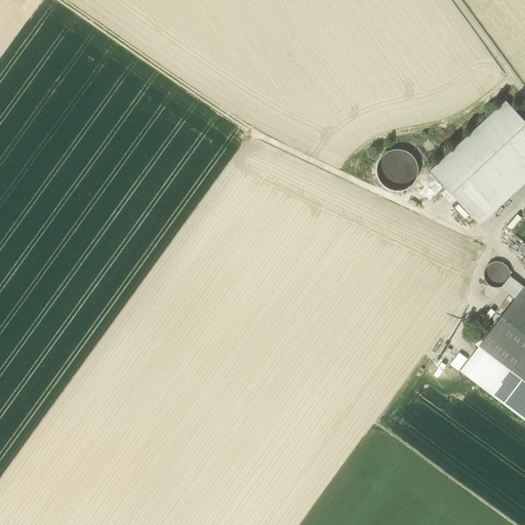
[(430,172),(472,217),(524,168),(524,122),(506,102),(430,172)]
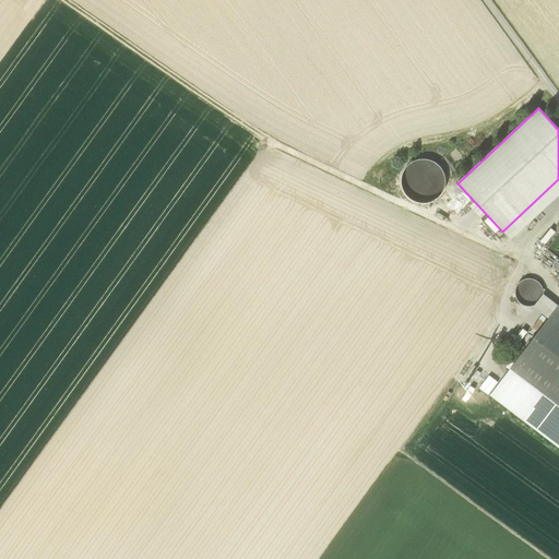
[(440,169),(435,163),(426,161),(418,161),(411,164),(404,170),(402,178),(402,187),(405,194),(412,201),(419,203),(428,203),(436,199),(442,193),(444,185),(444,177),(440,169)]
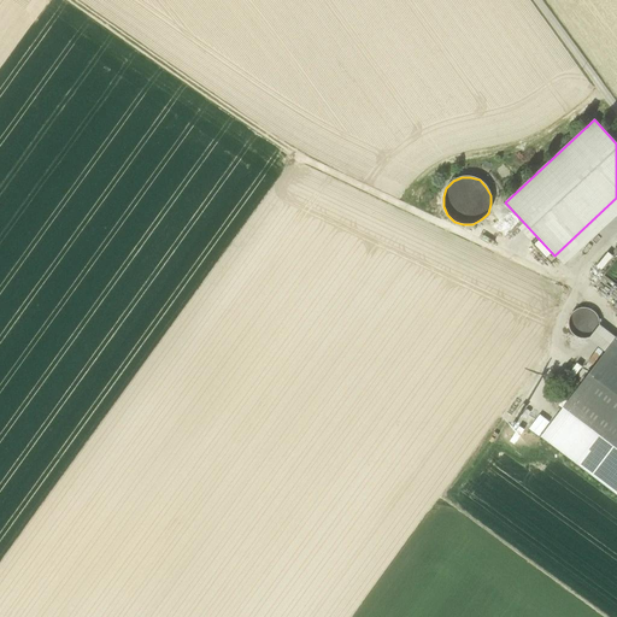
[(616,216),(616,198),(554,256),(564,265),(616,216)]
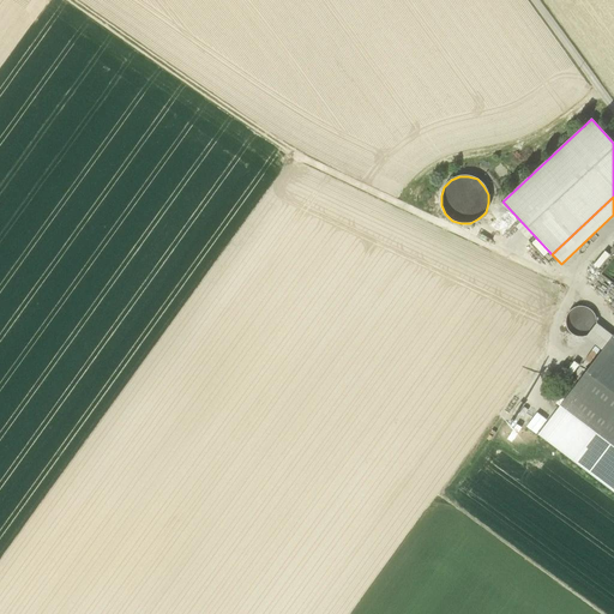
[(601,269),(613,254),(608,251),(596,264),(601,269)]
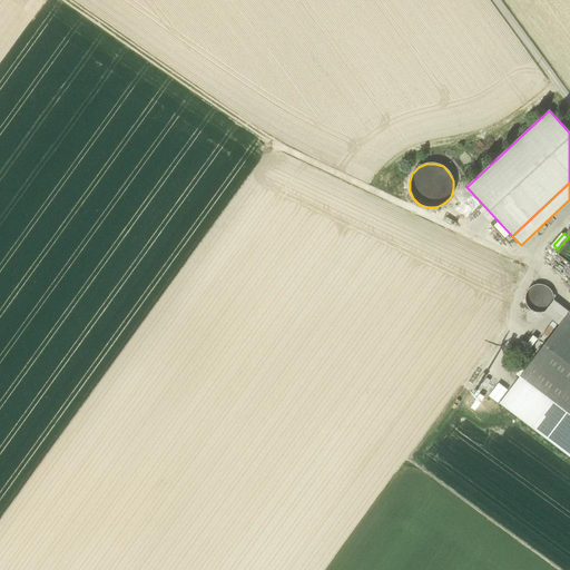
[(569,237),(557,255),(569,265),(569,237)]
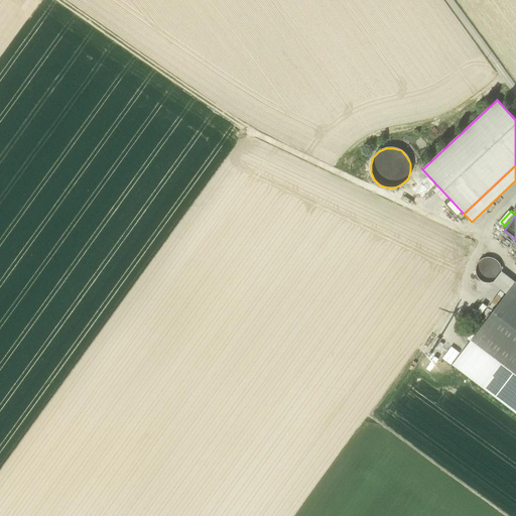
[(501,274),(501,270),(500,266),(497,262),(494,260),(489,259),(485,260),(481,262),(478,265),(477,270),(478,274),(479,278),(483,281),(487,283),(491,283),(495,281),(499,278),(501,274)]
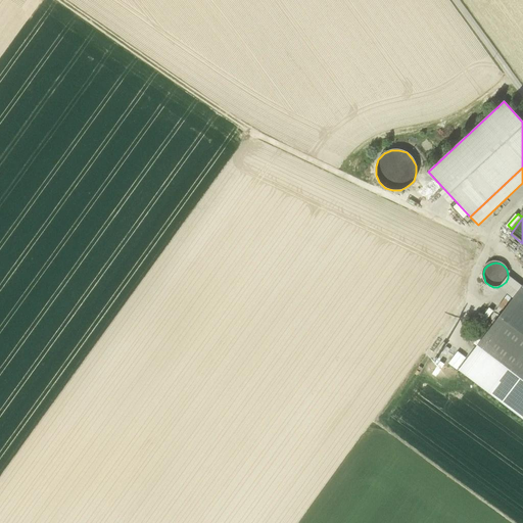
[(522,380),(522,290),(521,288),(481,341),(478,338),(474,343),(477,345),(522,380)]
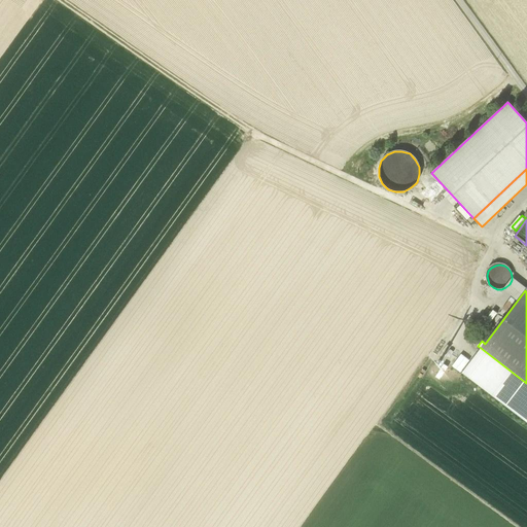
[(526,383),(481,348),(462,373),(526,421),(526,383)]
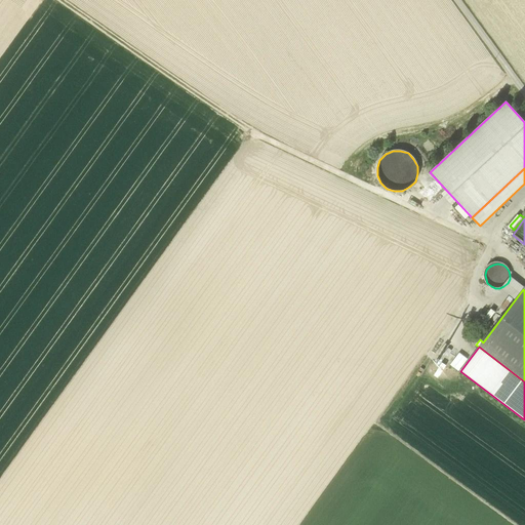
All buildings are outlined.
